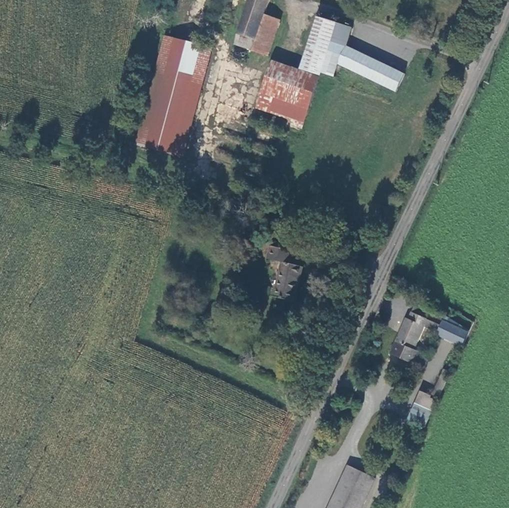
[(245,0),(232,43),(249,50),(260,13),(264,0),(245,0)]
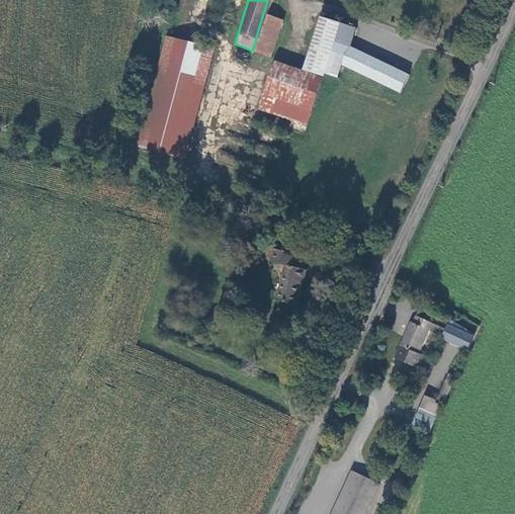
[(263,13),(252,51),(269,56),(280,19),(263,13)]
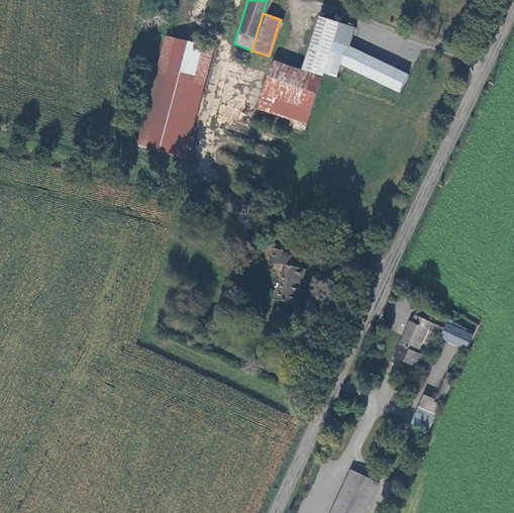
[(322,77),(338,20),(318,14),(302,71),(322,77)]
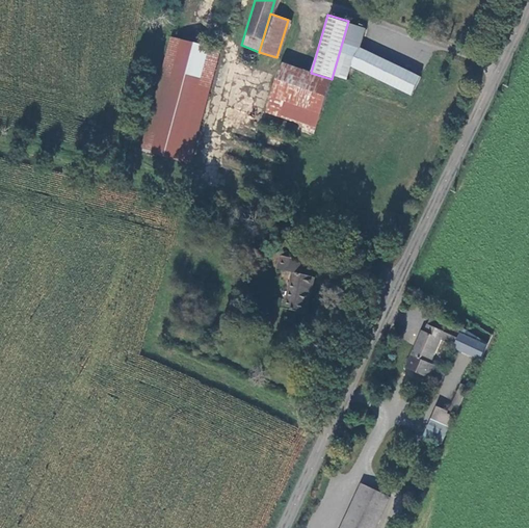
[(137,149),(180,159),(208,45),(165,34),(137,149)]
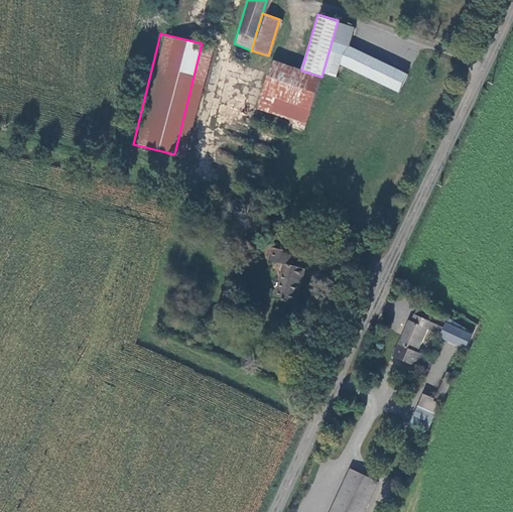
[(348,44),(340,60),(399,88),(406,72),(348,44)]
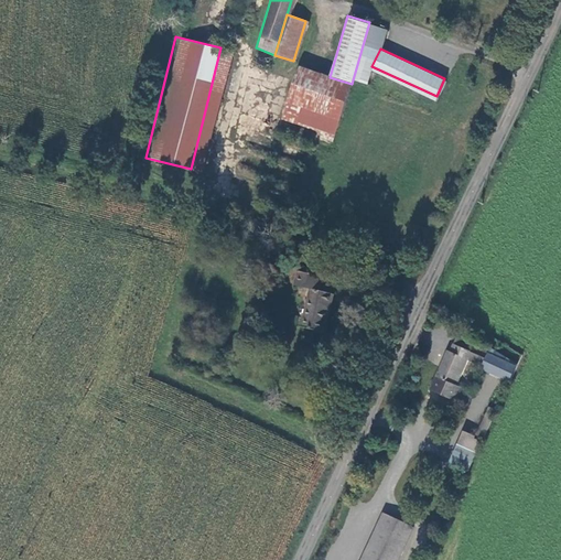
[(286,100),(337,115),(345,88),(293,74),(286,100)]
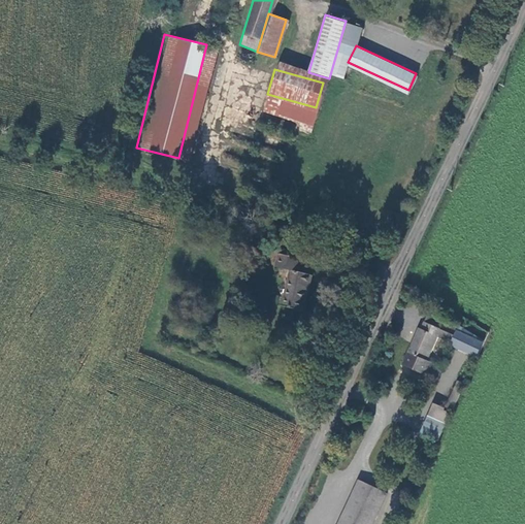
[(262,112),(310,126),(316,107),(267,94),(262,112)]
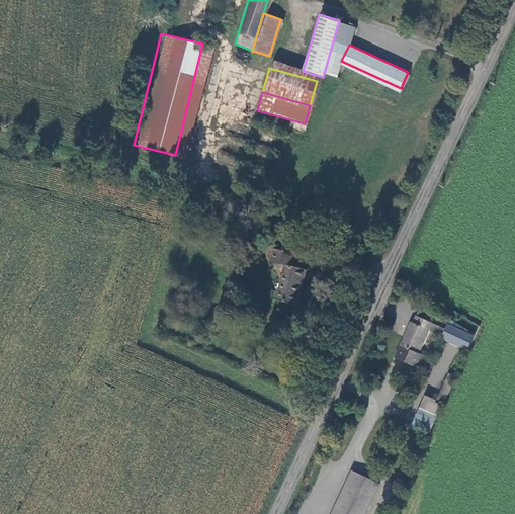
[(302,294),(308,260),(293,257),(295,243),(282,241),(275,240),(273,253),(286,255),(280,290),(302,294)]
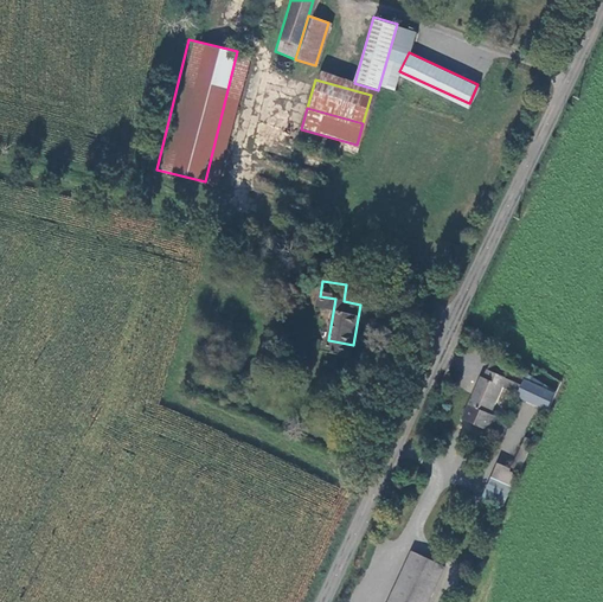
[(540,362),(505,346),(498,365),(494,364),(476,403),(504,417),(510,403),(502,401),(519,369),(534,375),(540,362)]
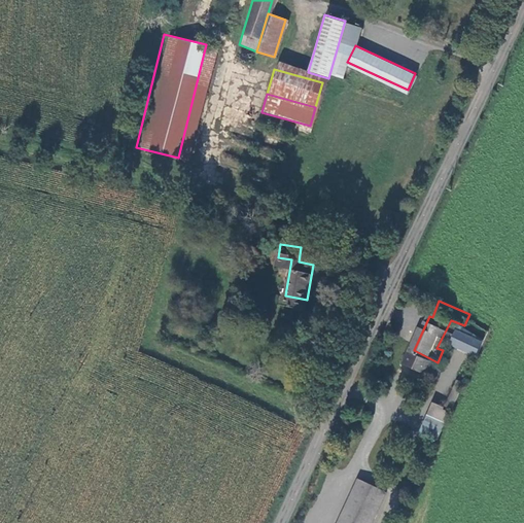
[(463,393),(479,363),(470,359),(456,389),(447,385),(433,411),(450,419),(463,393)]
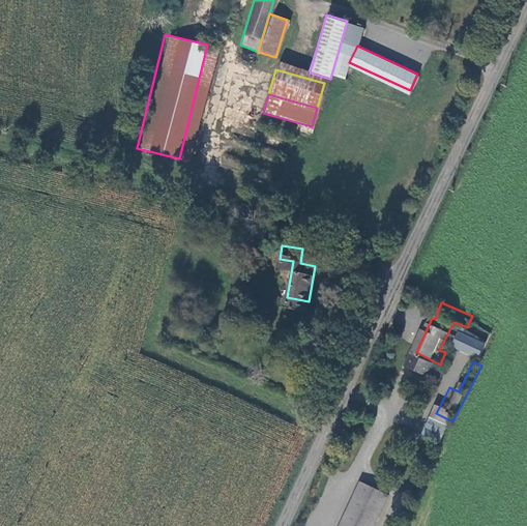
[(372,525),(398,476),(372,463),(340,525),(372,525)]
